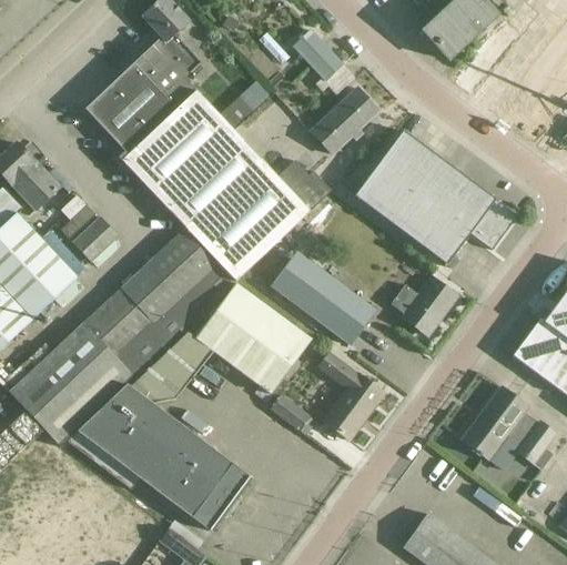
[(160,39),(191,72),(194,76),(203,67),(200,62),(202,61),(175,33),(190,20),(171,0),(157,0),(142,14),(163,37),(160,39)]
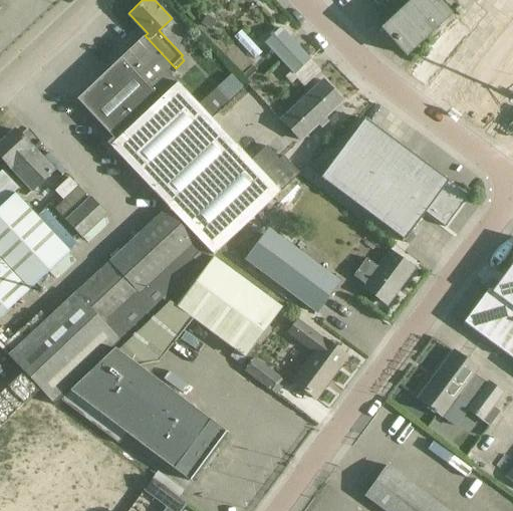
[(376,0),(378,2),(379,1),(387,8),(396,0),(376,0)]
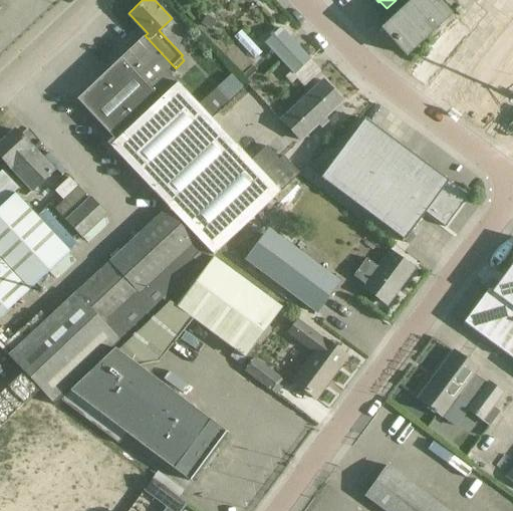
[(396,0),(387,8),(394,16),(381,27),(407,53),(451,12),(439,0),(396,0)]
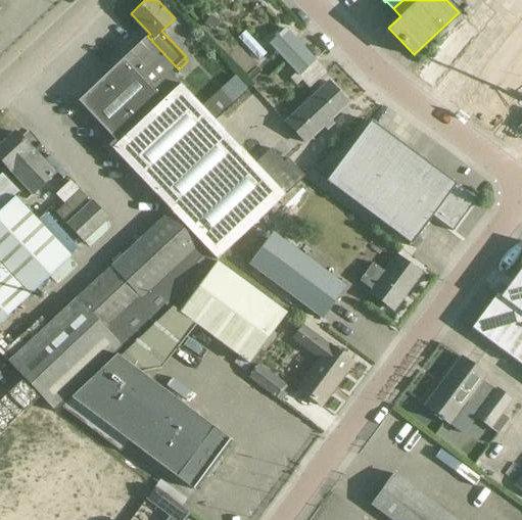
[(521,12),(512,27),(521,33),(521,12)]
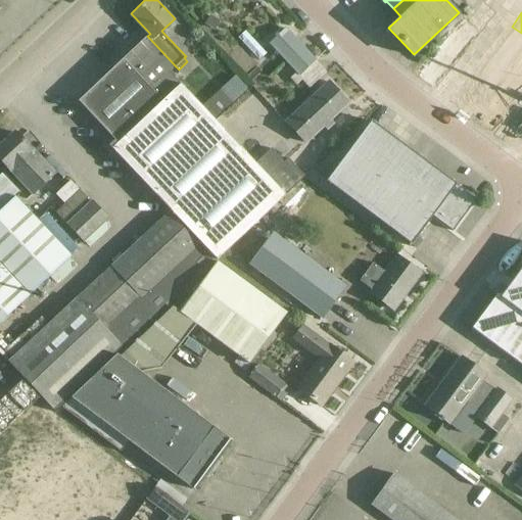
[(209,13),(204,21),(216,29),(221,19),(209,13)]
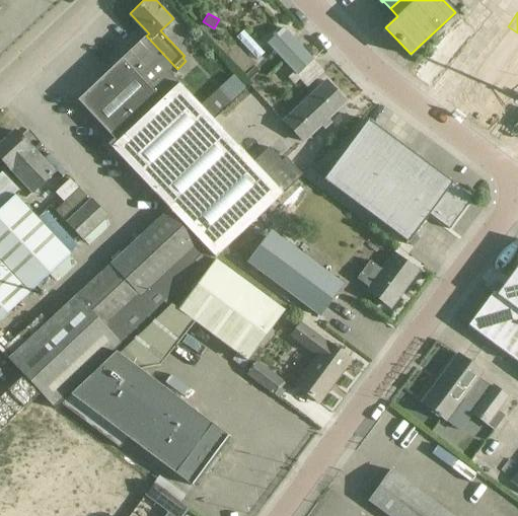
[(295,82),(300,78),(307,85),(324,69),(283,26),(269,40),(296,69),(289,76),(295,82)]
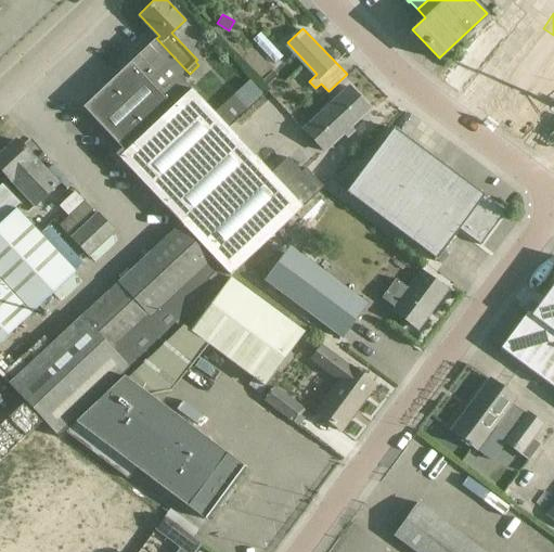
[(553,35),(543,28),(526,52),(553,73),(553,35)]
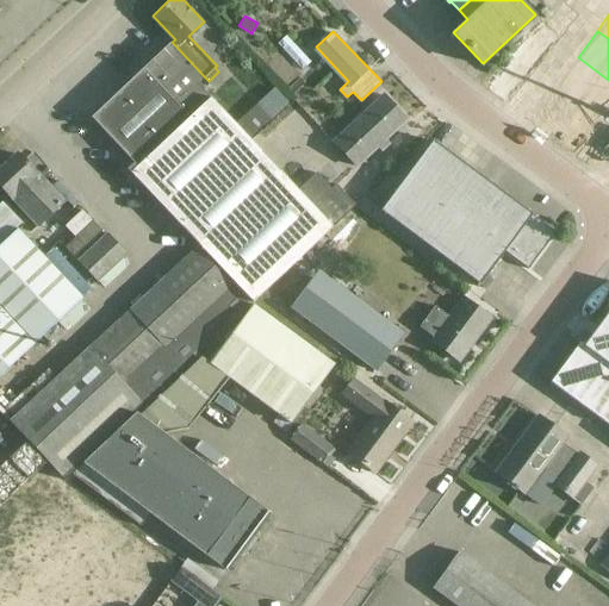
[(287,33),(278,42),(303,68),(311,60),(287,33)]
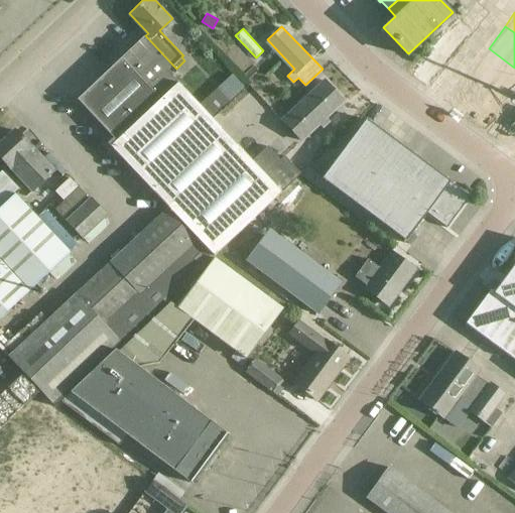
[(4,346),(11,354),(8,357),(54,407),(60,401),(117,349),(282,191),(252,159),(168,70),(173,66),(145,35),(144,35),(79,98),(117,139),(111,144),(125,159),(132,168),(168,208),(46,321),(39,312),(4,346)]
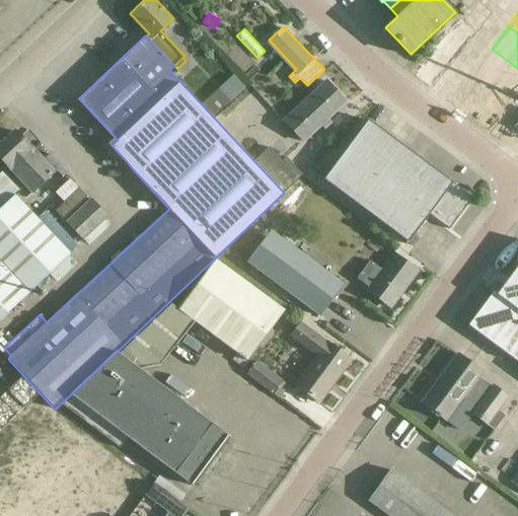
[(502,113),(517,90),(517,68),(492,49),(470,76),(478,82),(472,90),(502,113)]
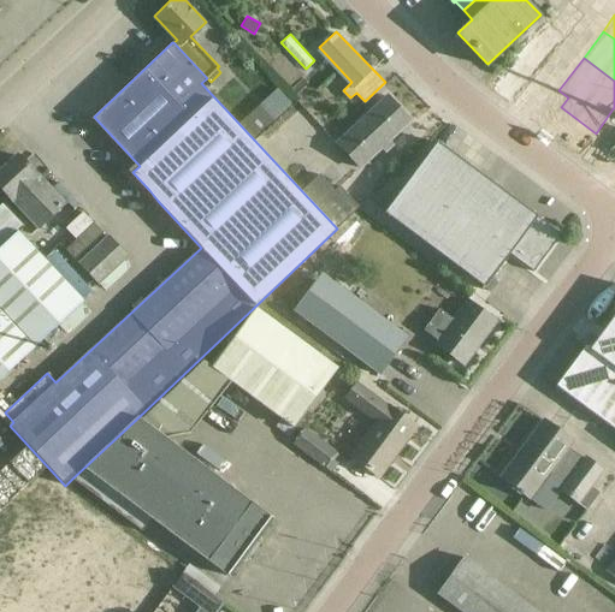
[(278,87),(242,118),(256,134),(291,101),(278,87)]
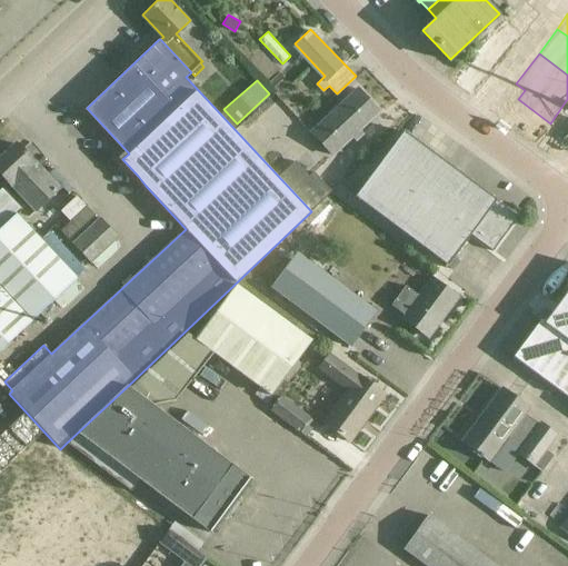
[(334,154),(364,126),(380,110),(358,87),(311,130),(334,154)]
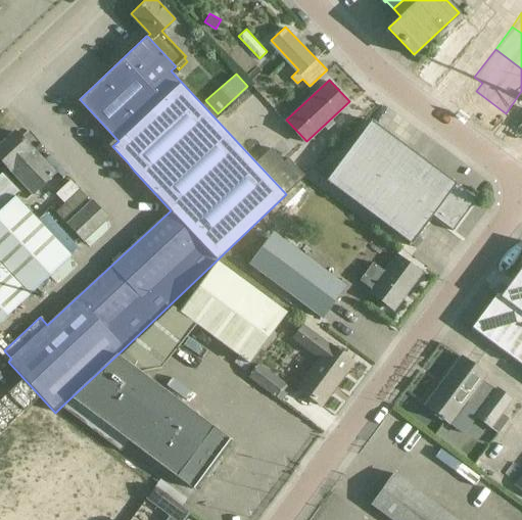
[(521,91),(506,113),(521,125),(521,91)]
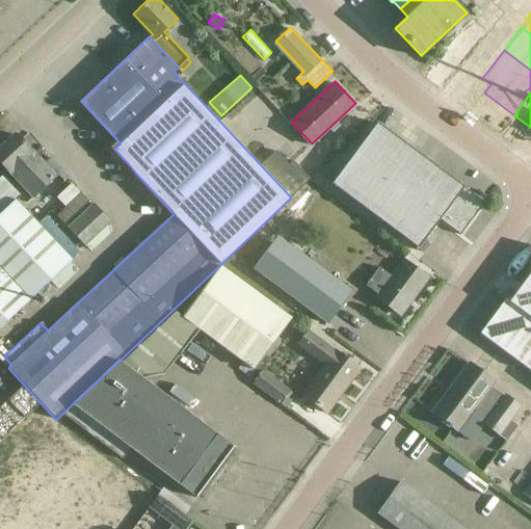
[(378,122),(341,173),(333,182),(422,248),(428,240),(425,238),(441,217),(461,232),(484,201),(463,185),(466,183),(465,183),(462,185),(378,122)]
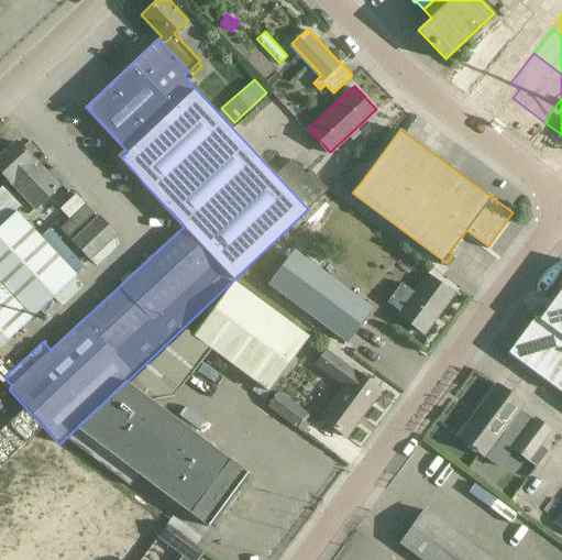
[(58,184),(50,175),(35,158),(34,160),(15,140),(0,154),(0,168),(35,206),(58,184)]
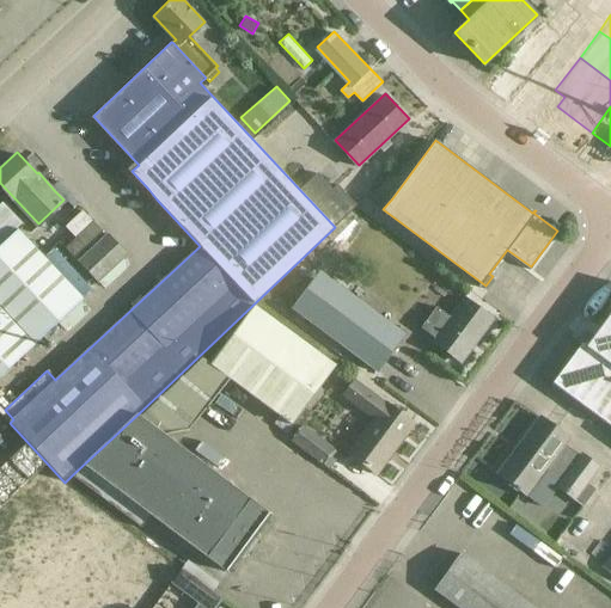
[(337,183),(334,188),(318,171),(299,189),(335,227),(359,204),(337,183)]
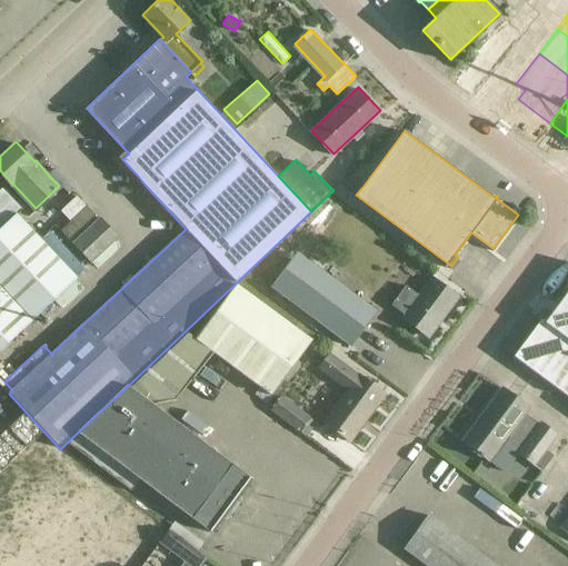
[(346,187),(356,195),(365,185),(354,177),(346,187)]
